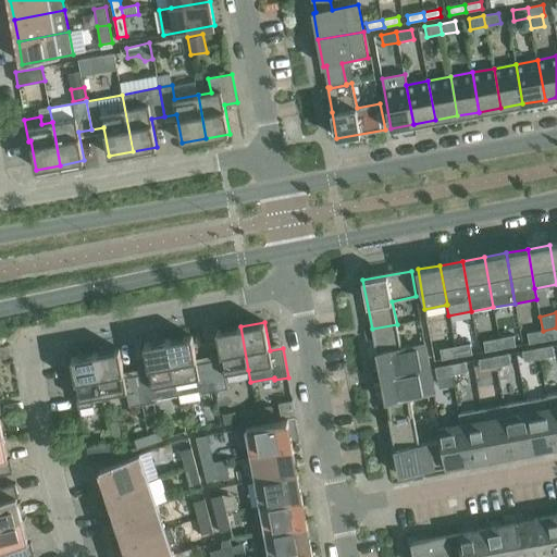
[(424,344),(401,348),(397,324),(372,329),(381,378),(430,369),(424,344)]
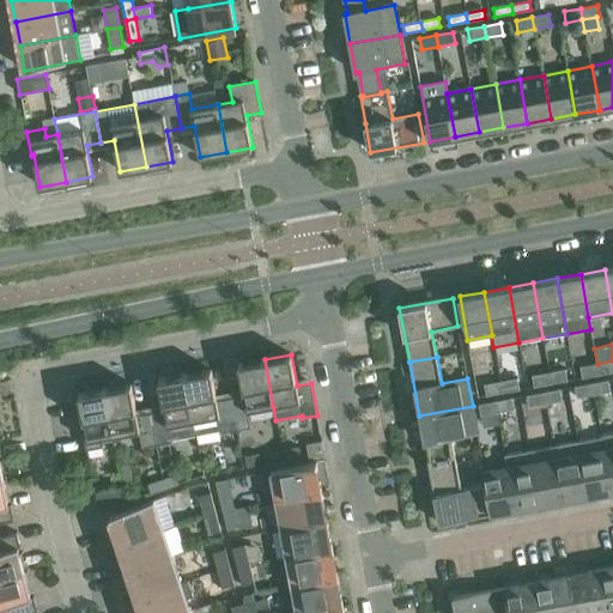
[(250,428),(248,412),(273,407),(265,359),(238,364),(244,396),(231,399),(236,430),(250,428)]
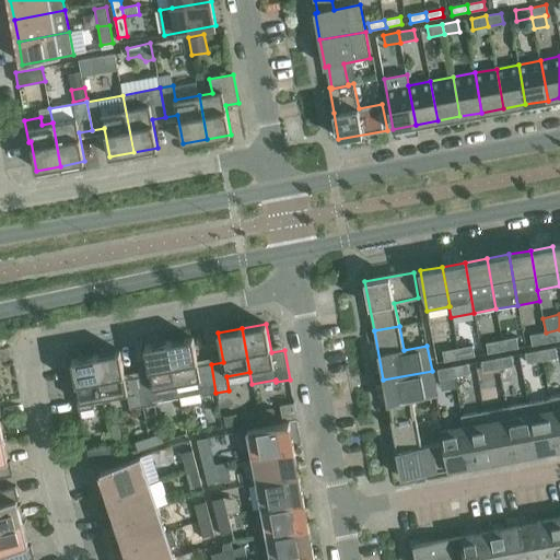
[(559,329),(546,333),(547,342),(559,340),(559,329)]
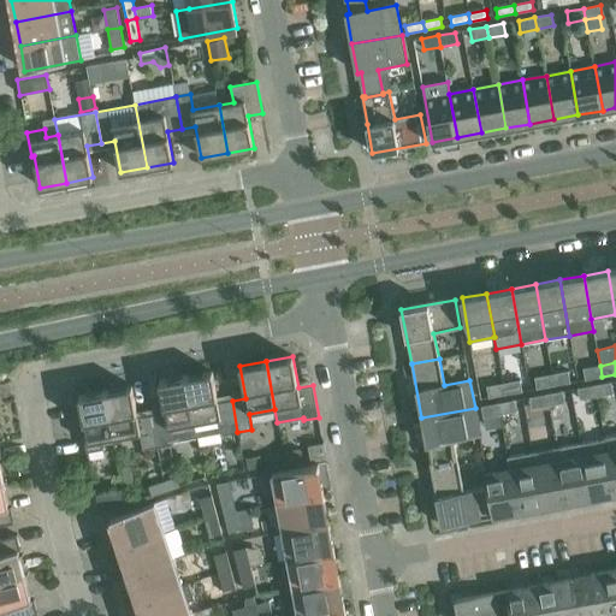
[(584,368),(585,380),(602,377),(600,366),(584,368)]
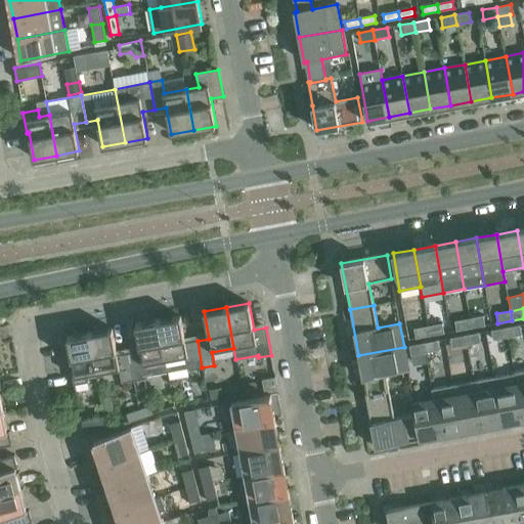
[(485,325),(483,315),(469,318),(471,329),(485,325)]
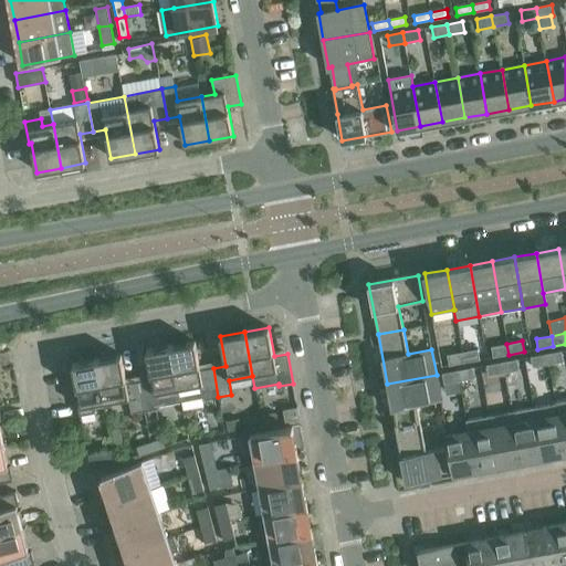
[(205,398),(206,399),(218,397),(213,368),(200,370),(195,342),(170,346),(181,402),(205,398)]
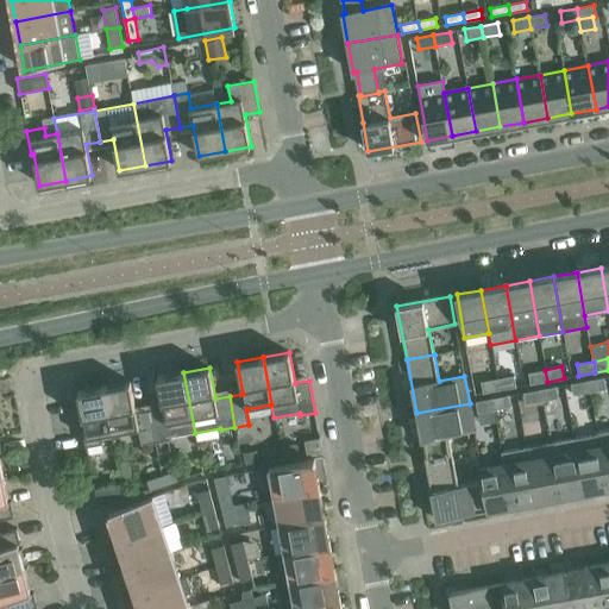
[(528,374),(531,384),(547,382),(545,370),(528,374)]
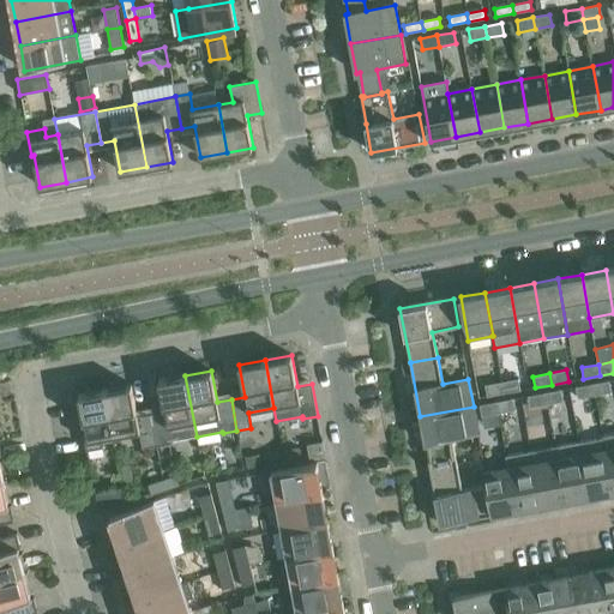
[(170,443),(170,441),(197,437),(185,375),(158,380),(164,411),(151,414),(157,446),(170,443)]
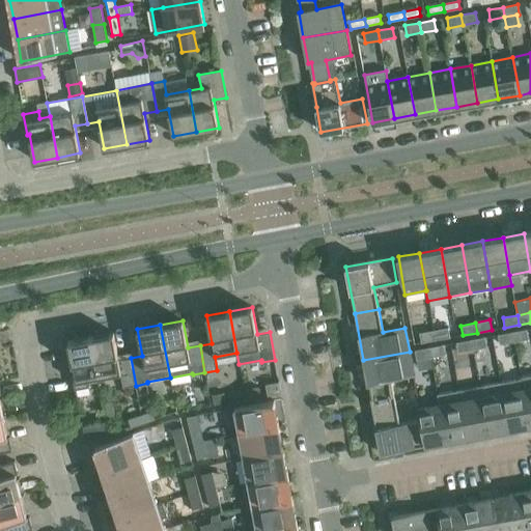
[(450,337),(448,328),(435,330),(436,340),(450,337)]
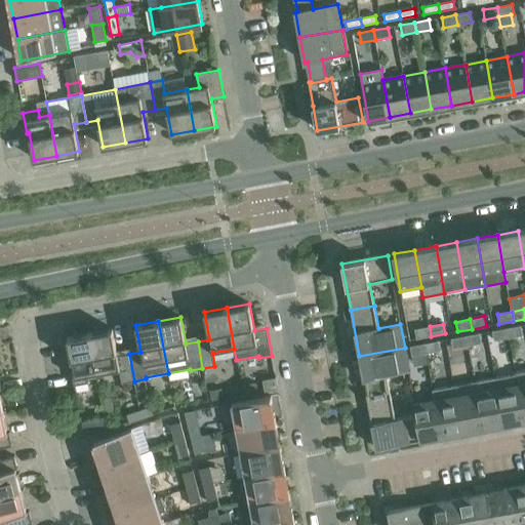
[(415,329),(416,339),(431,336),(430,326),(415,329)]
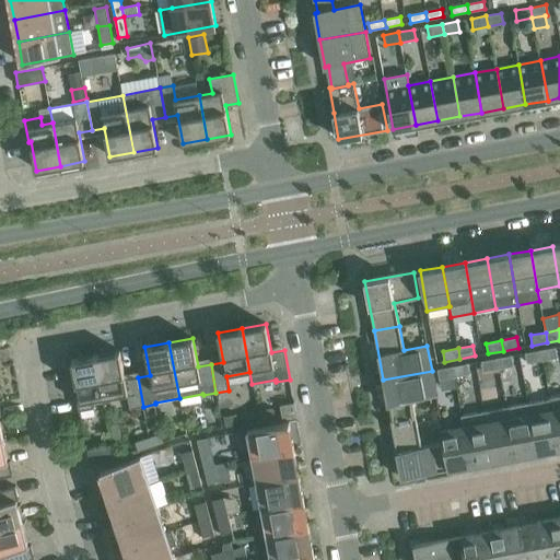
[(558,358),(556,348),(540,350),(543,361),(558,358)]
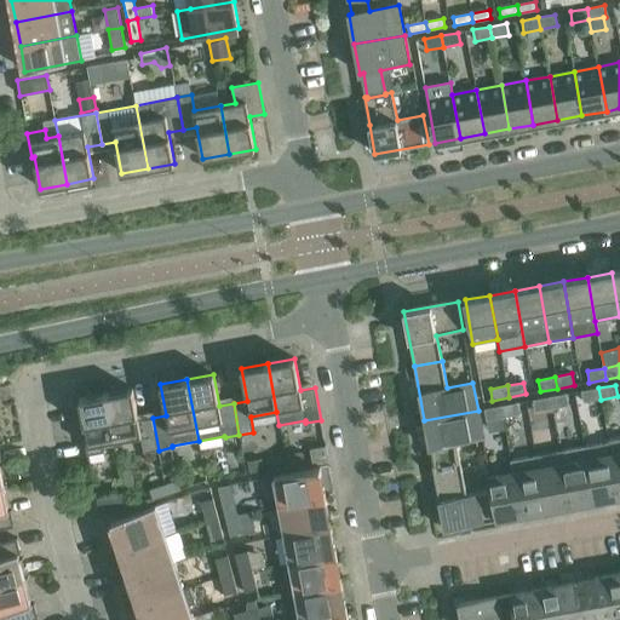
[(581,391),(584,403),(601,400),(598,388),(581,391)]
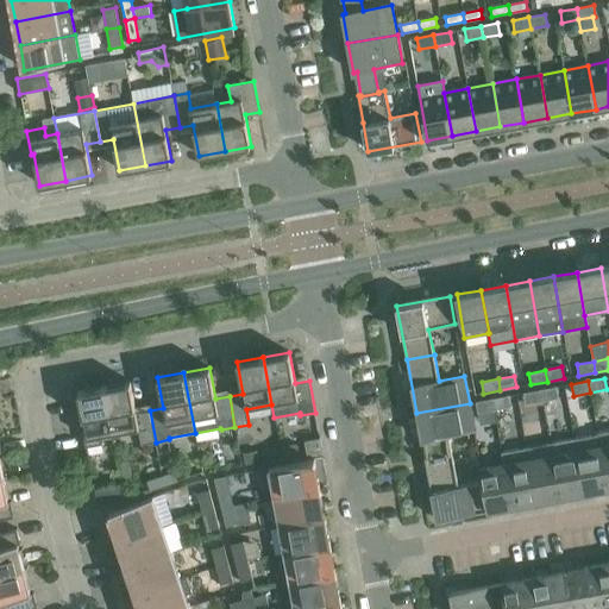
[(138,428),(142,445),(156,443),(150,410),(136,414),(130,382),(104,387),(113,433),(138,428)]
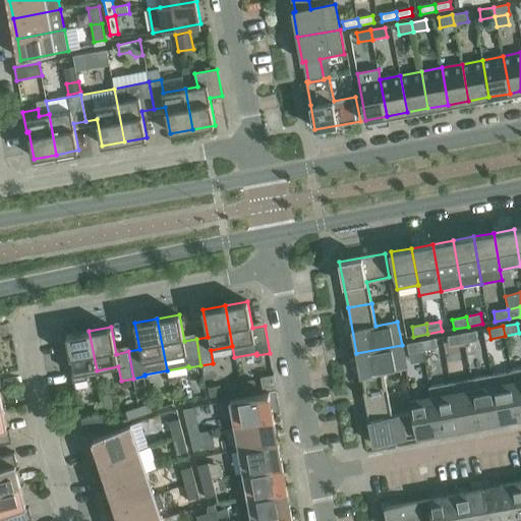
[(73,383),(88,380),(87,372),(97,370),(89,331),(67,335),(71,362),(69,362),(73,383)]
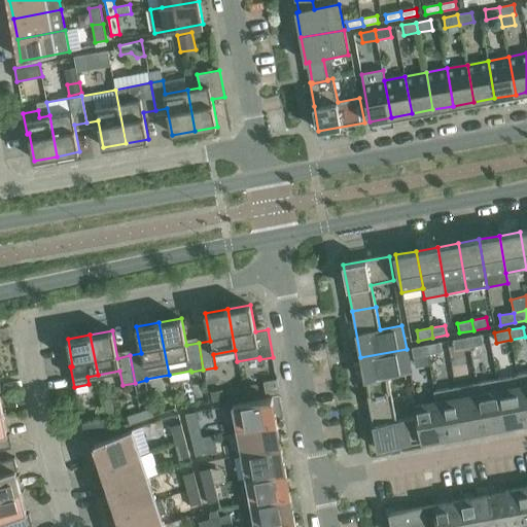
[(484,345),(482,335),(467,338),(469,347),(484,345)]
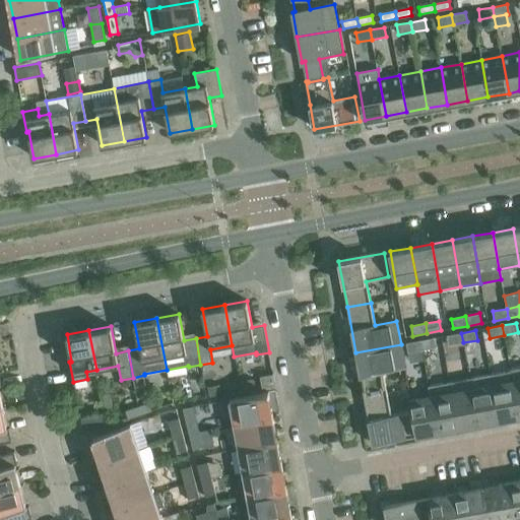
[(447,335),(449,345),(463,342),(461,333),(447,335)]
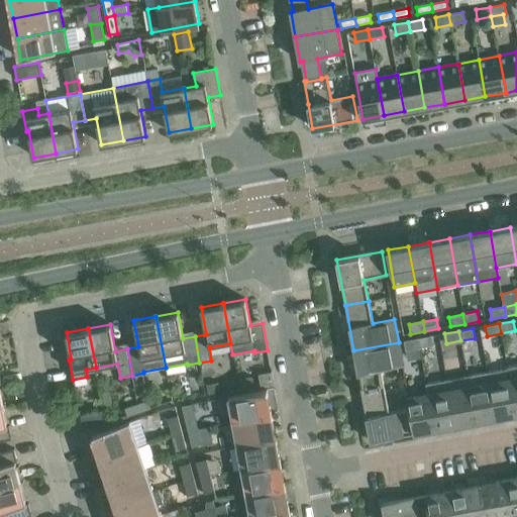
[(434,345),(432,336),(418,338),(420,348),(434,345)]
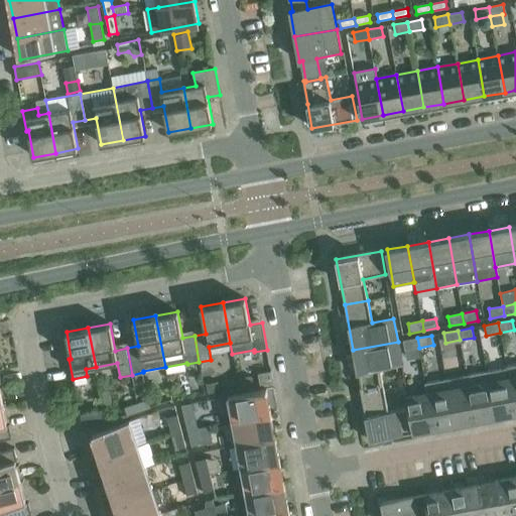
[(403,341),(405,350),(419,348),(417,338),(403,341)]
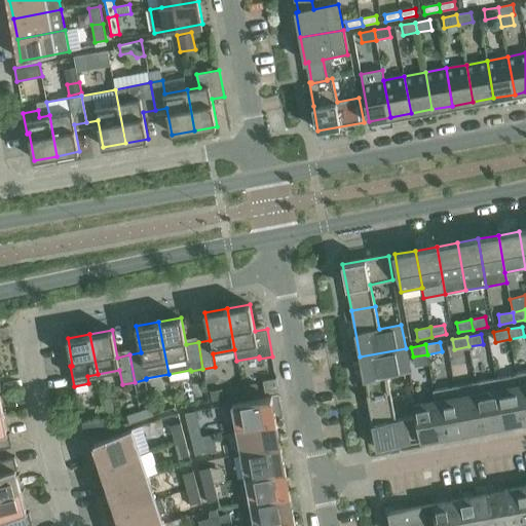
[(387,376),(410,372),(406,348),(360,357),(369,403),(391,399),(387,376)]
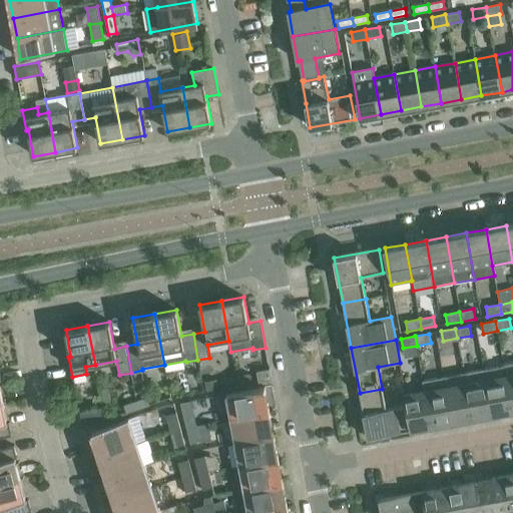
[(512,362),(503,364),(503,366),(512,412),(512,411),(512,362)]
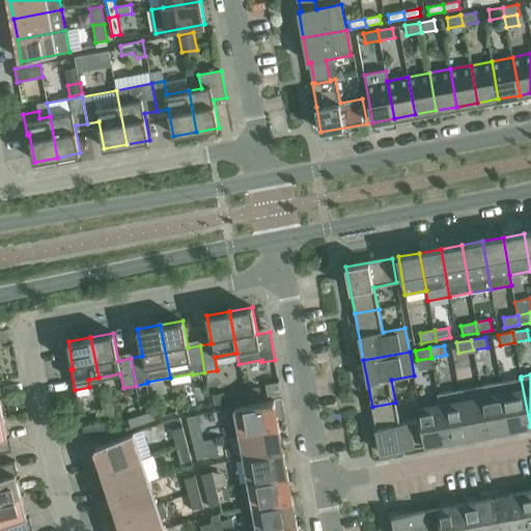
[(500,383),(509,430),(530,426),(521,379),(500,383)]
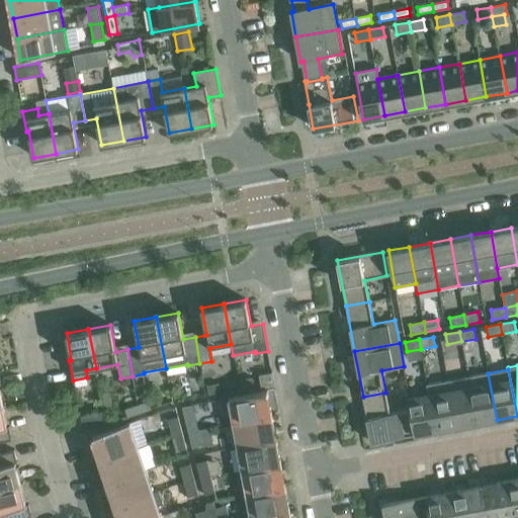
[(274,383),(272,372),(259,375),(261,386),(274,383)]
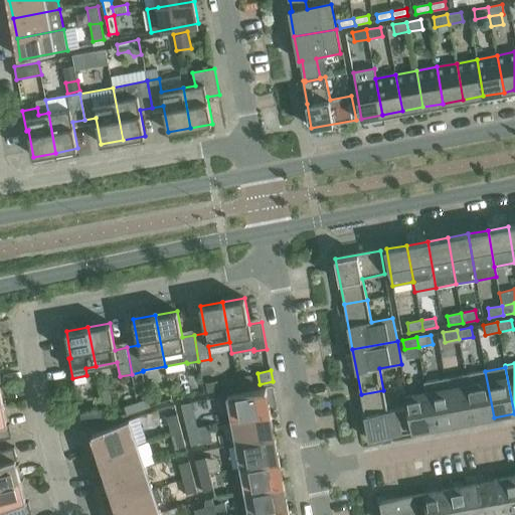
[(465,375),(474,420),(494,417),(485,371),(465,375)]
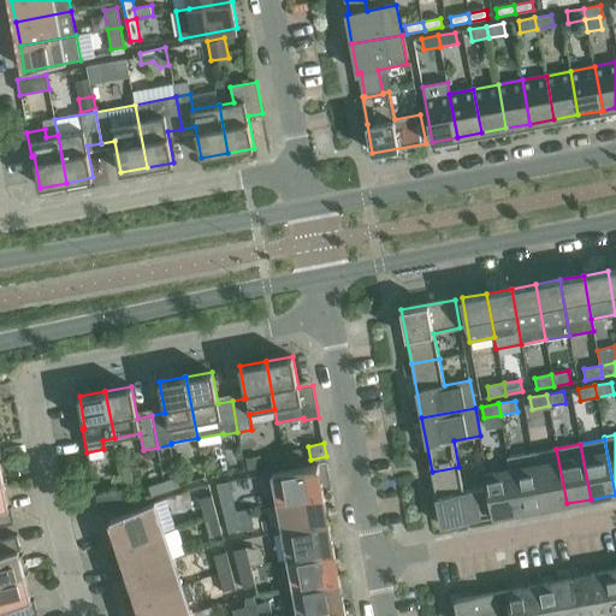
[(300,448),(285,450),(288,463),(302,461),(300,448)]
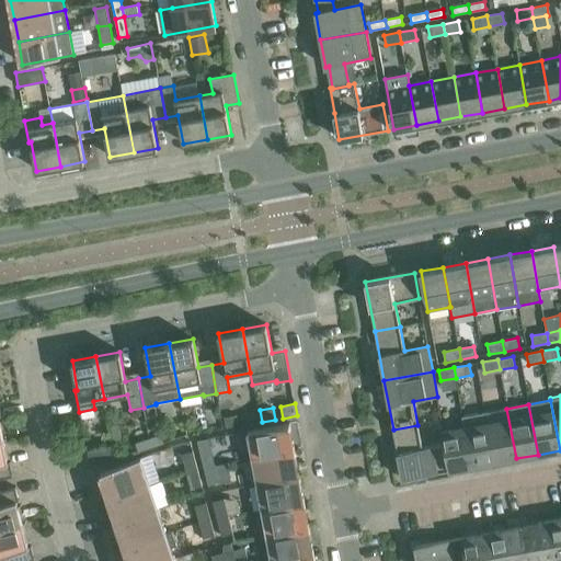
[(484,413),(494,462),(516,458),(506,409),(484,413)]
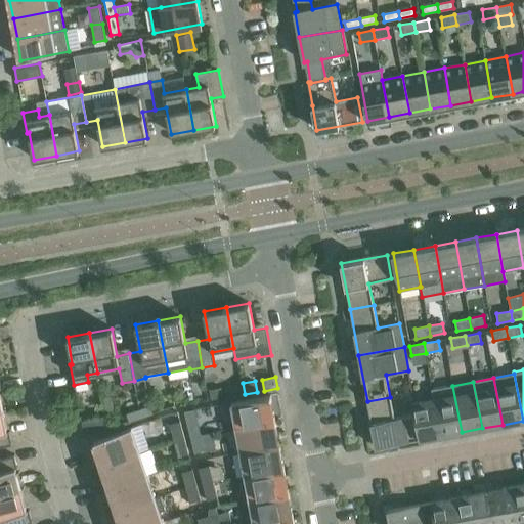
[(221,386),(209,389),(211,399),(223,397),(221,386)]
